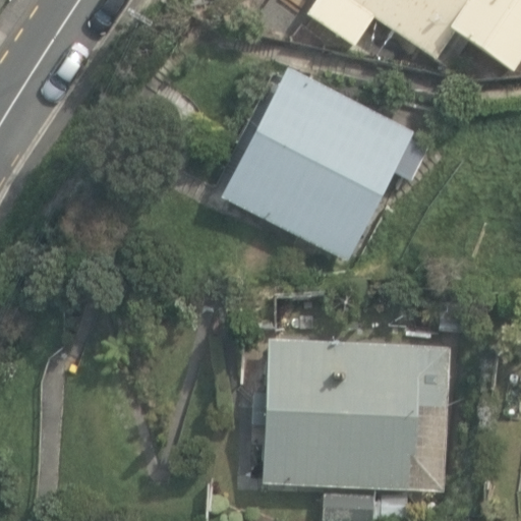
[(504,62),(520,35),(520,0),(305,0),(303,3),(351,35),(367,10),(427,49),(445,23),(504,62)]
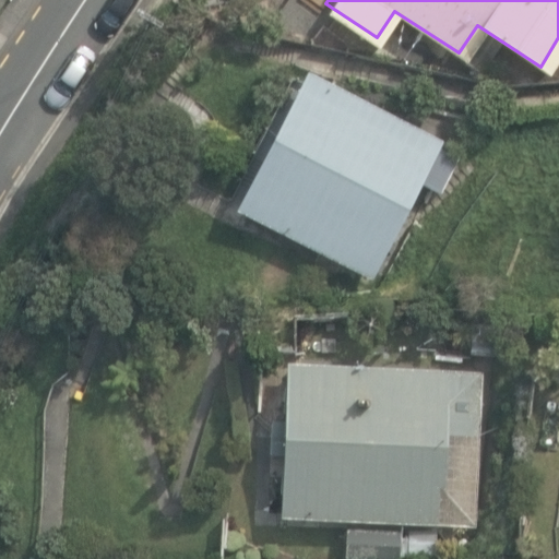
[(235,202),(369,271),(417,176),(436,185),(453,151),(436,142),(439,135),(302,67),(235,202)]
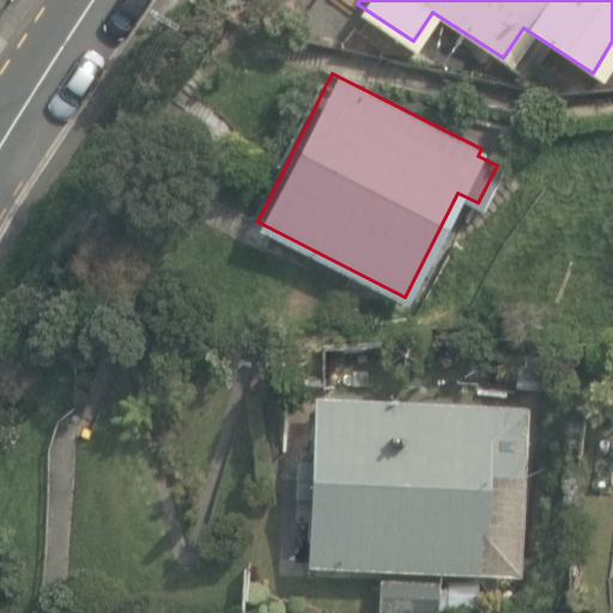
[(308,569),(525,578),(532,408),(315,399),(311,465),(297,463),(296,501),(310,501),(308,569)]
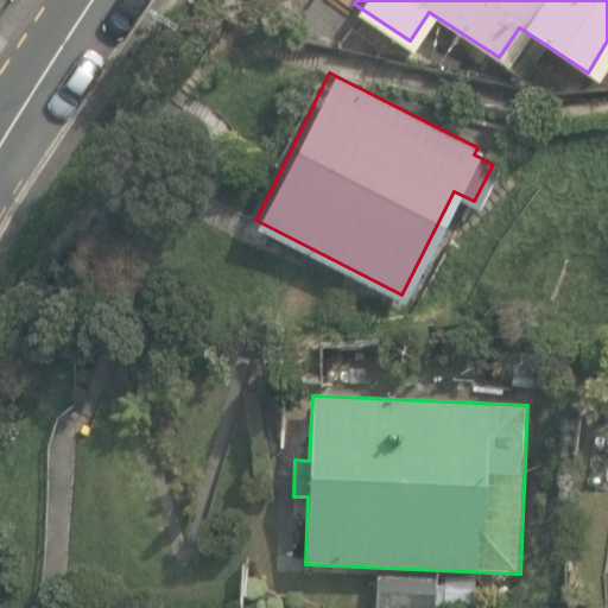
[(375,575),(373,607),(429,607),(431,577),(375,575)]
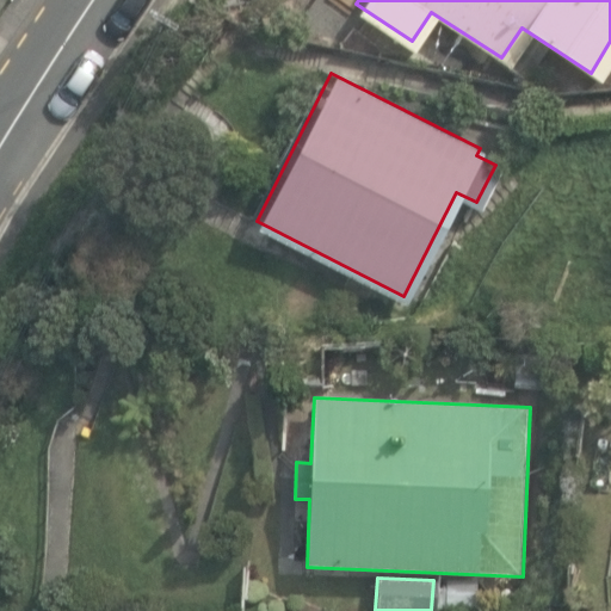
[(445,609),(479,610),(480,581),(448,580),(445,609)]
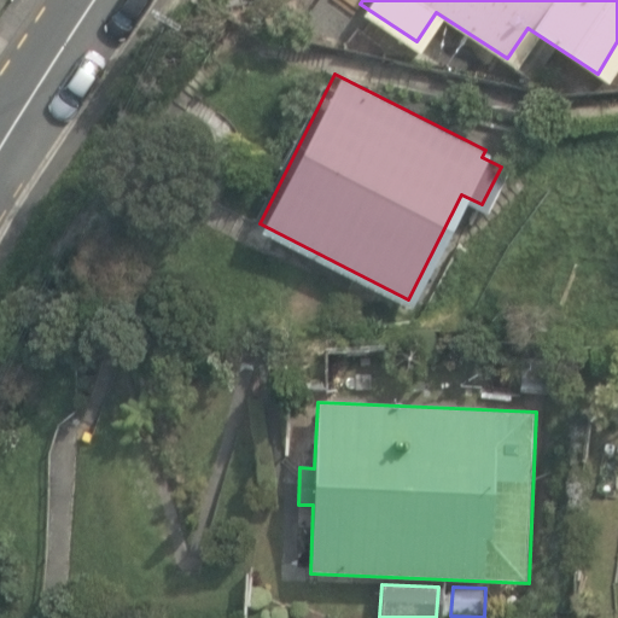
All buildings are outlined.
